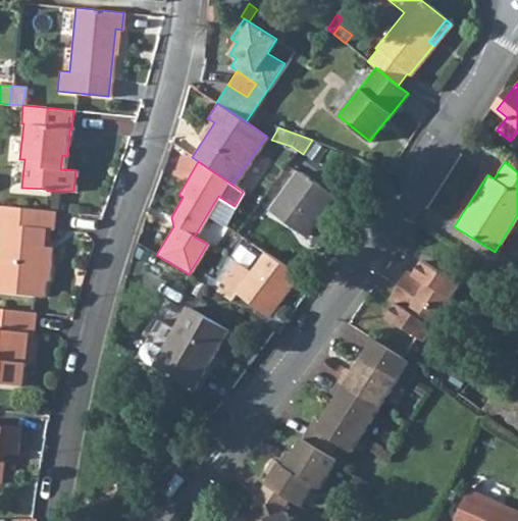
[(332,196),(299,170),(270,210),(304,236),(332,196)]
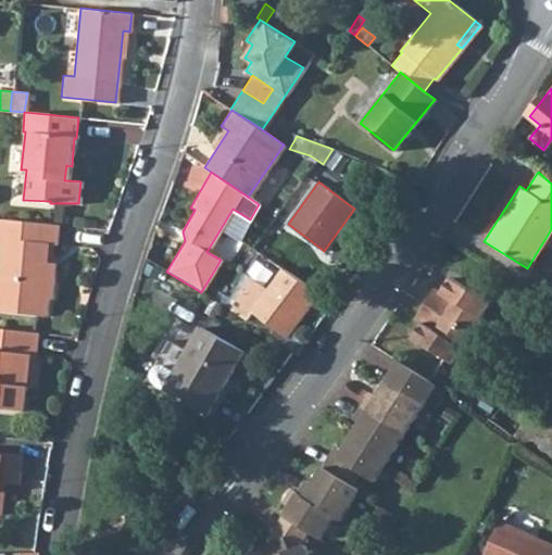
[(59,224),(0,217),(0,239),(0,311),(46,315),(48,298),(51,299),(54,263),(49,262),(46,262),(48,243),(51,243),(55,244),(59,224)]
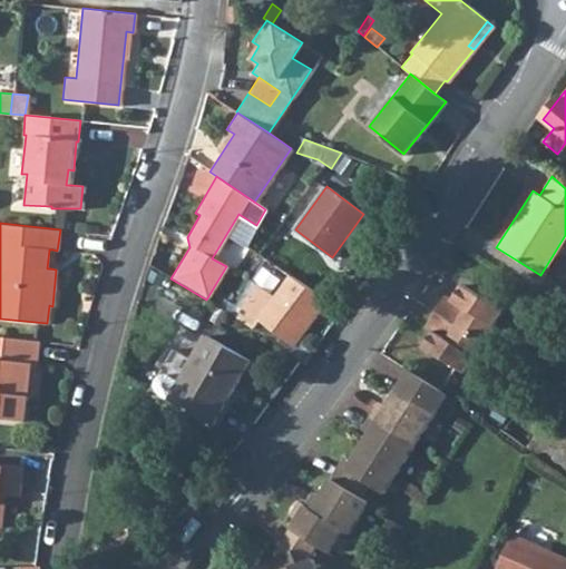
[(272,297),(249,282),(235,304),(259,322),(260,320),(292,343),(324,300),(288,275),(272,297)]
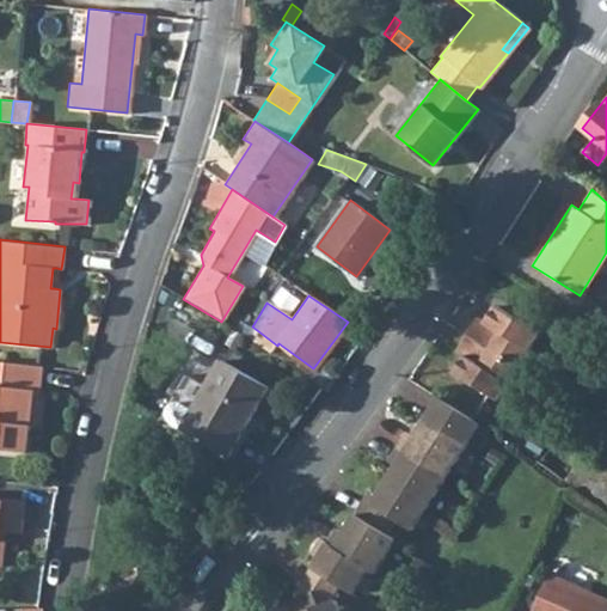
[(538,333),(494,305),(484,321),(476,316),(465,333),(525,371),(535,354),(528,349),(538,333)]
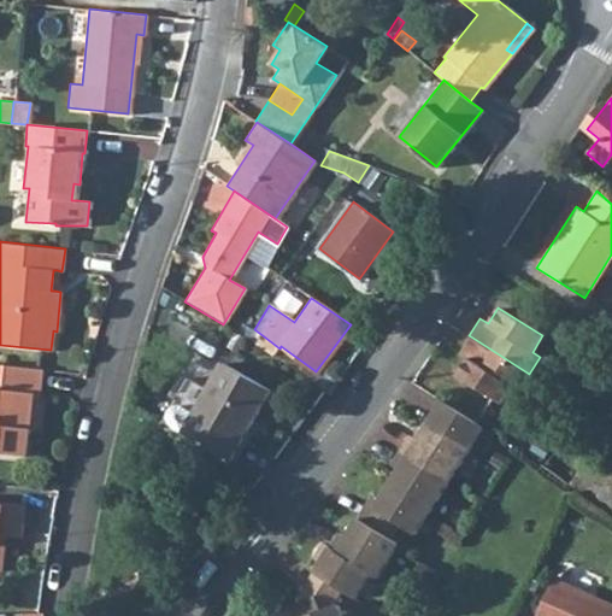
[(510,386),(517,391),(529,374),(469,335),(458,352),(466,358),(455,374),(500,403),(510,386)]
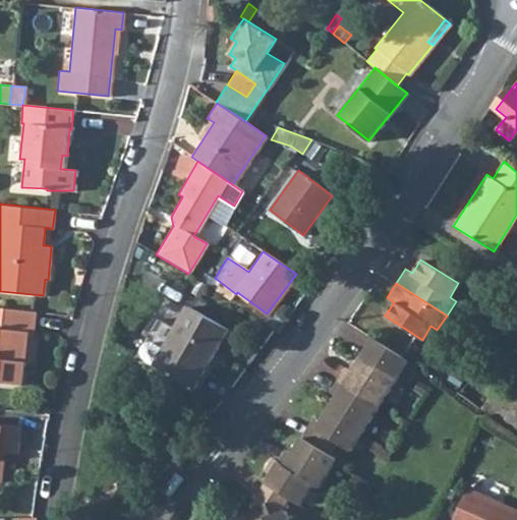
[(136,355),(193,388),(227,328),(187,305),(174,329),(157,319),(149,332),(144,329),(140,334),(147,337),(136,355)]
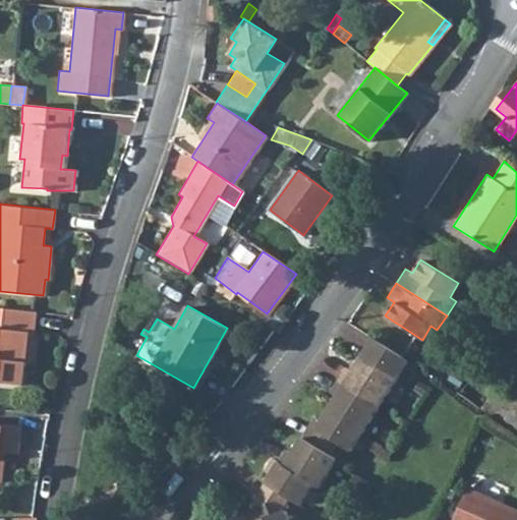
[(34,310),(0,306),(0,382),(21,385),(26,332),(32,333),(34,310)]
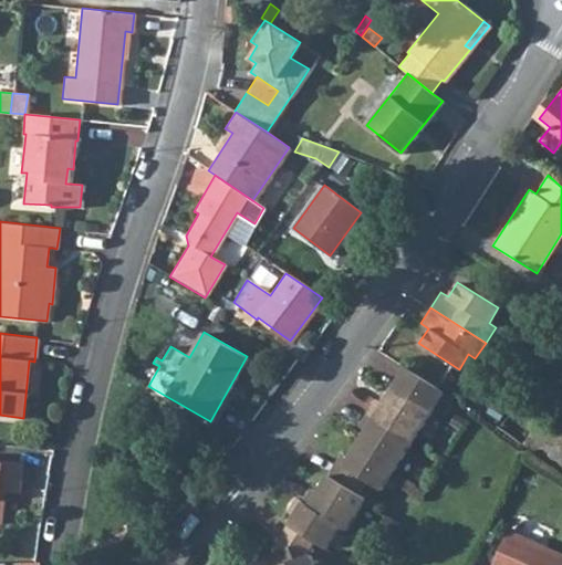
[(529,366),(540,375),(551,361),(541,352),(529,366)]
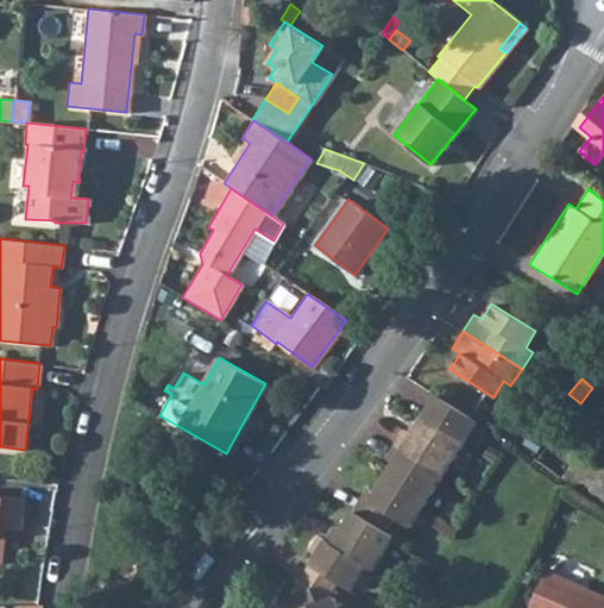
[(433,395),(420,415),(461,442),(474,421),(433,395)]
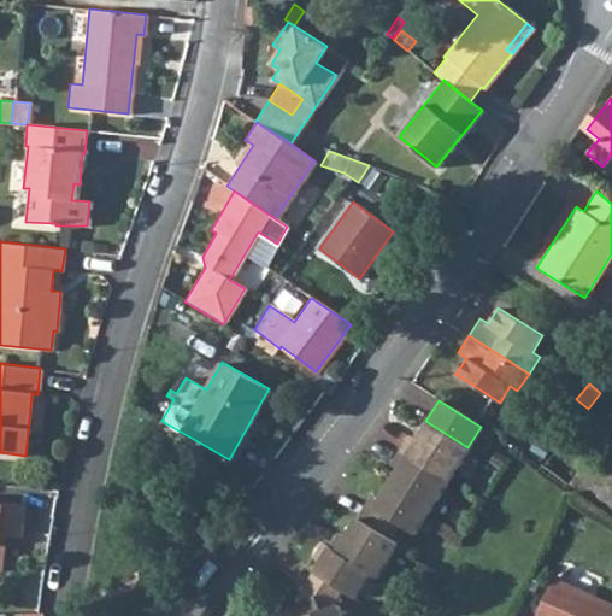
[(407,434),(398,450),(446,481),(468,447),(425,421),(415,439),(407,434)]
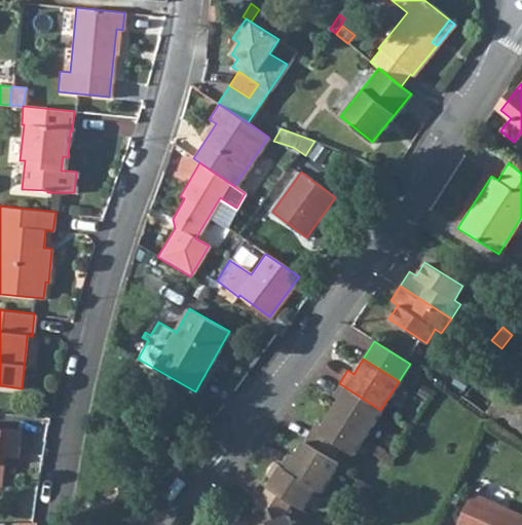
[(327,415),(363,438),(380,410),(339,383),(331,397),(337,400),(327,415)]
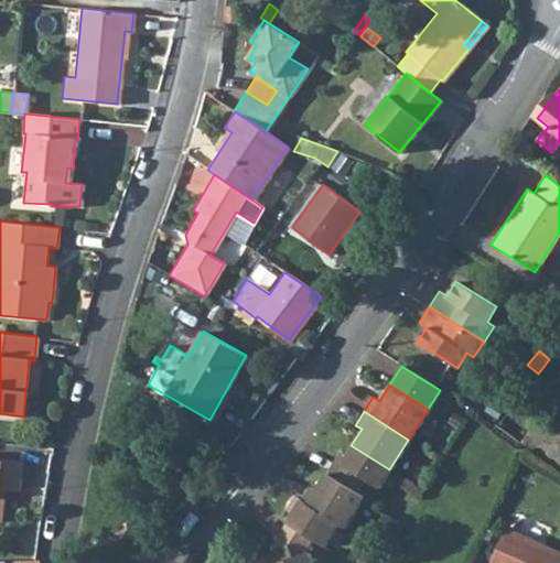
[(354,493),(363,479),(377,488),(389,469),(351,445),(340,464),(333,459),(324,474),(354,493)]
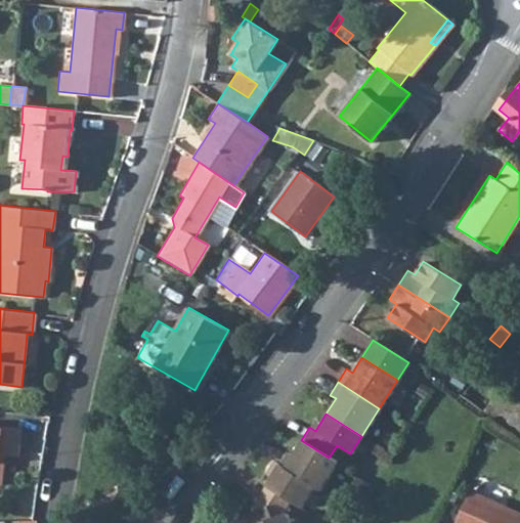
[(18,429),(0,427),(0,485),(2,463),(0,463),(0,452),(3,453),(16,454),(18,429)]
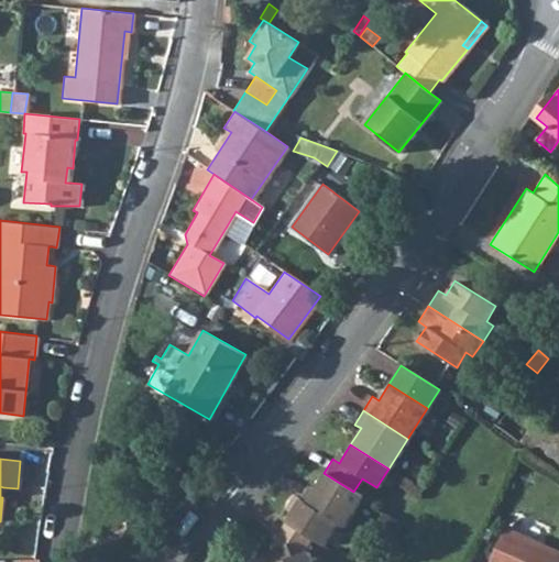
[(353,492),(324,473),(313,489),(307,486),(298,499),(305,503),(336,524),(342,527),(361,497),(353,492)]
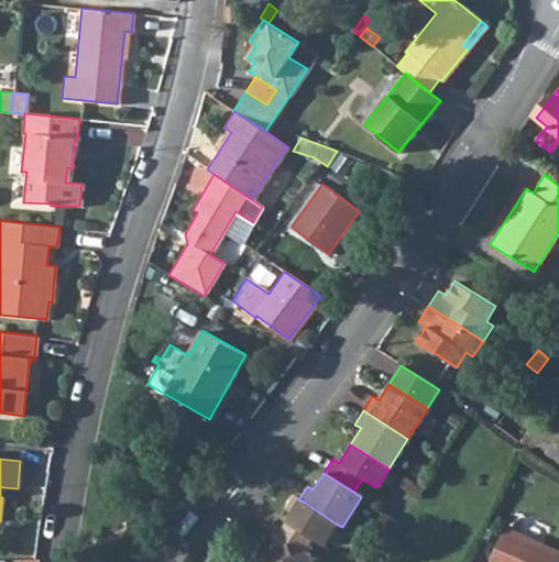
[(309,538),(321,546),(336,524),(305,503),(298,499),(292,495),(283,509),(289,513),(269,547),(270,550),(287,542),(302,549),(309,538)]
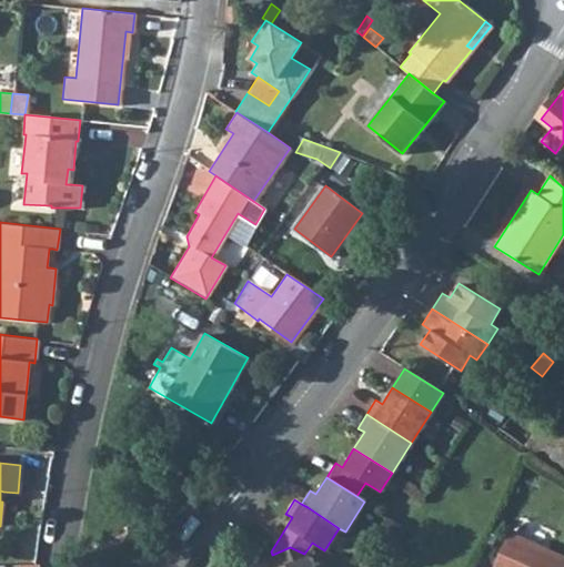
[(563,566),(563,555),(509,530),(492,566),(563,566)]
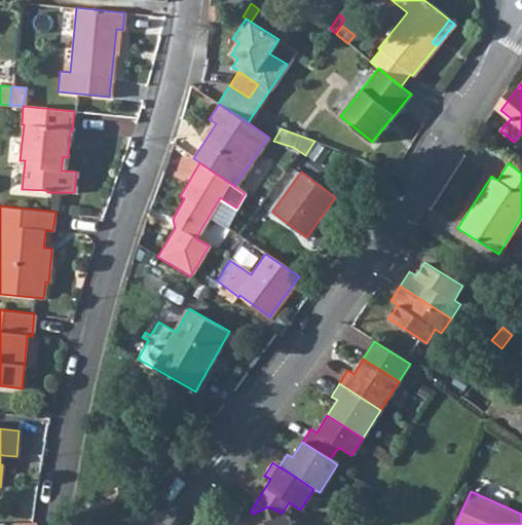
[(241,517),(245,524),(289,524),(286,515),(283,516),(282,513),(268,507),(252,514),(241,517)]
